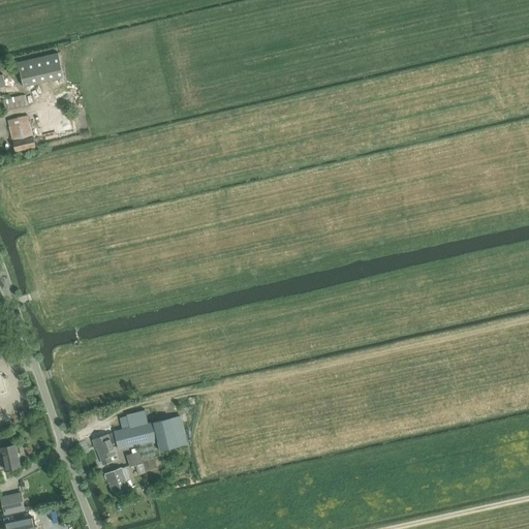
[(24,87),(64,78),(59,54),(19,63),(24,87)]
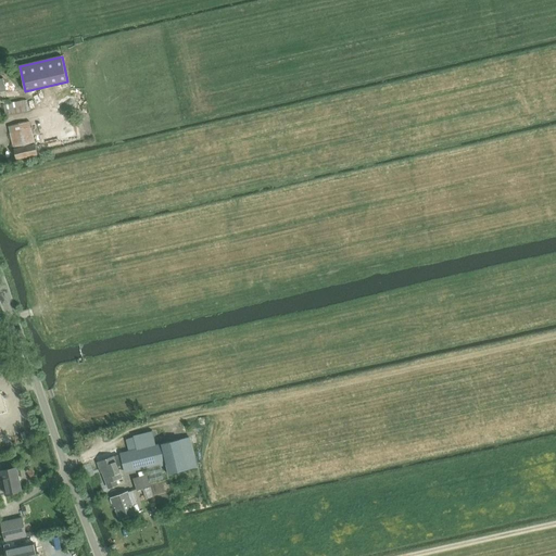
[(5,117),(27,113),(27,111),(29,111),(27,100),(25,101),(25,100),(2,104),(5,117)]
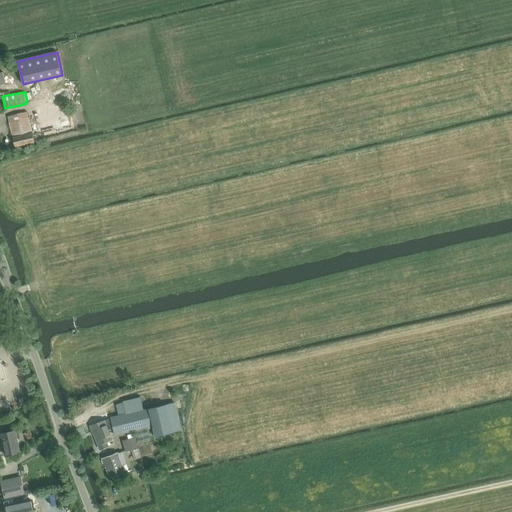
[(14,147),(34,142),(27,113),(7,118),(14,147)]
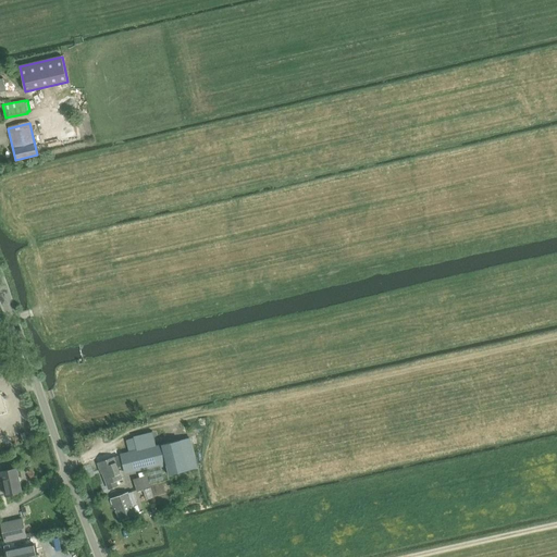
[(9,428),(0,431),(0,437),(2,443),(13,440),(9,428)]
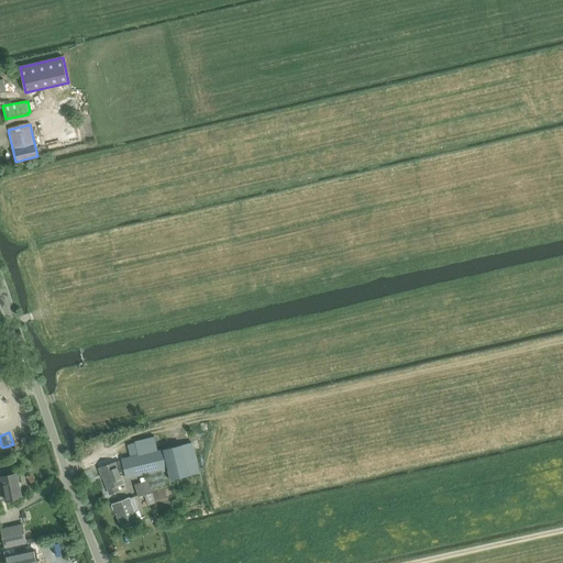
[(132,457),(122,460),(127,478),(147,473),(151,487),(165,484),(162,470),(168,467),(170,481),(199,474),(191,443),(158,451),(155,437),(128,443),(132,457)]
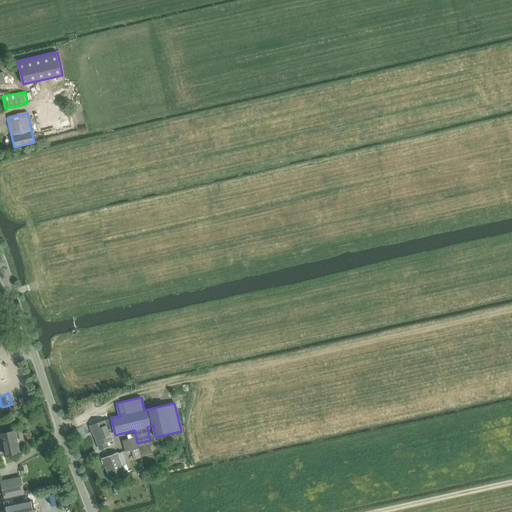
[(106,442),(112,440),(109,433),(112,432),(109,419),(105,421),(104,421),(90,426),(92,432),(93,431),(100,450),(108,447),(106,442)]
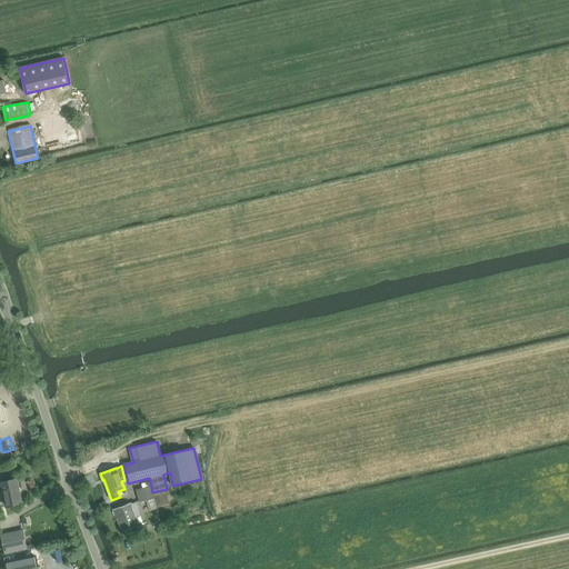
[(0,485),(5,507),(21,502),(16,479),(0,482),(0,485)]
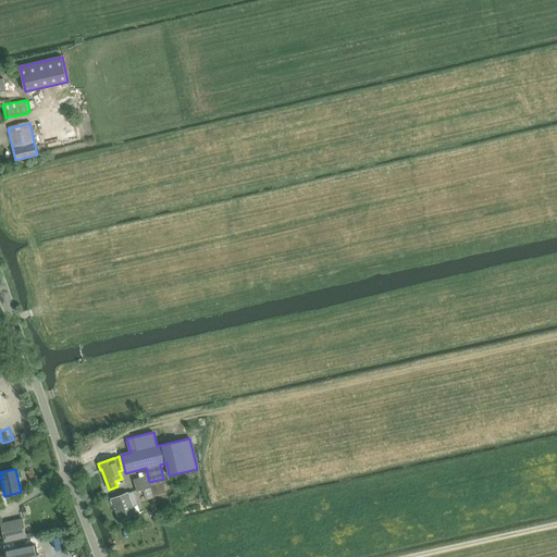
[(133,480),(137,492),(150,487),(147,475),(139,478),(133,480)]
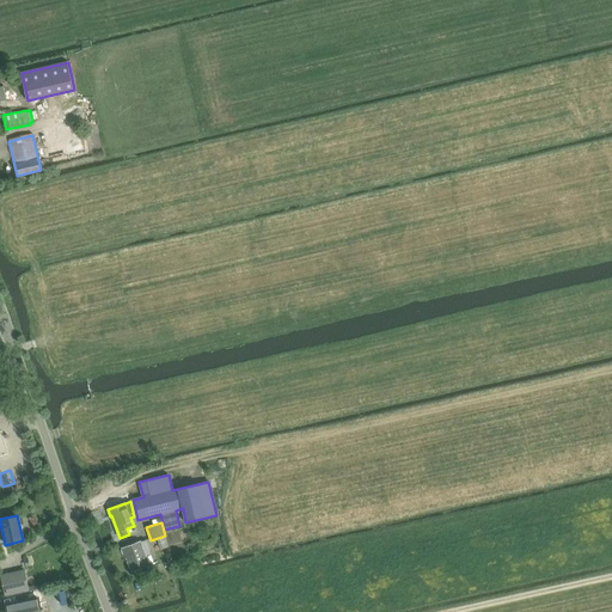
[(145,556),(151,555),(146,542),(140,543),(122,549),(124,556),(127,555),(133,571),(148,565),(145,556)]
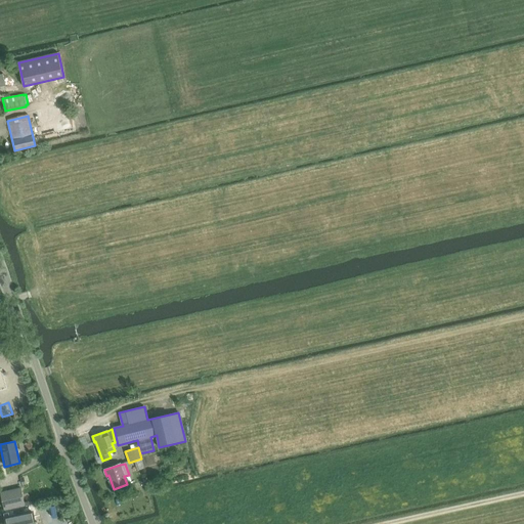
[(14,490),(16,500),(9,501),(10,508),(25,505),(20,488),(14,490)]
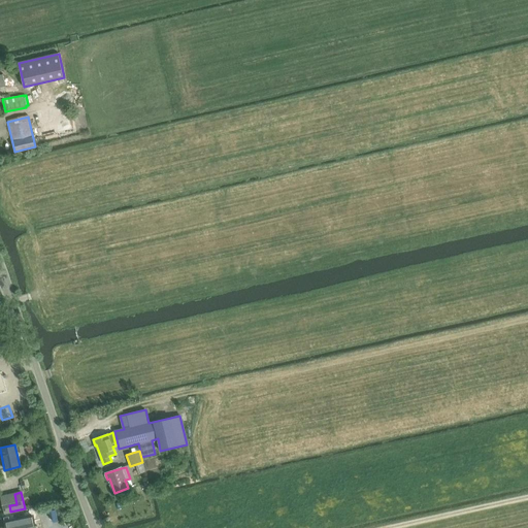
[(7,522),(7,527),(34,527),(32,517),(7,522)]
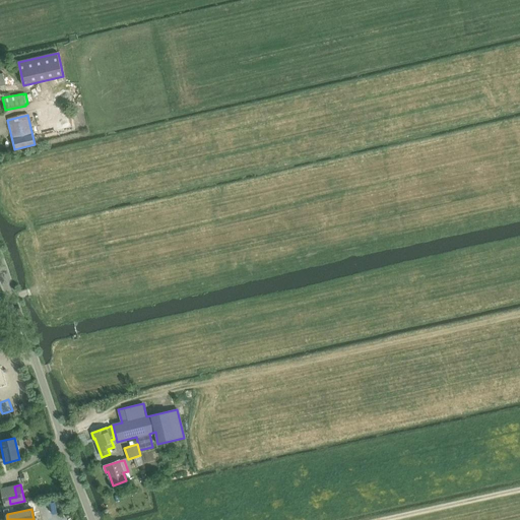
All buildings are outlined.
